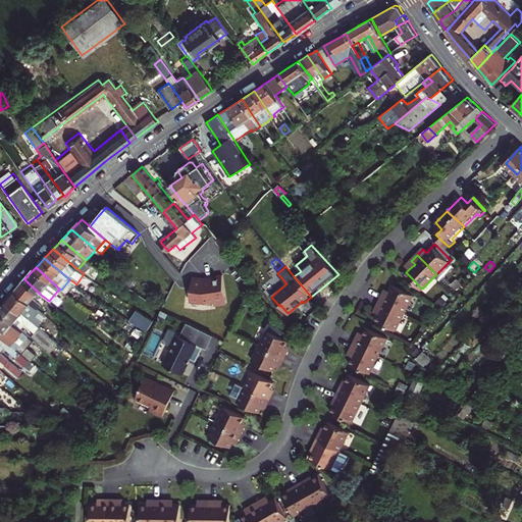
[(241,271),(237,267),(231,271),(236,276),(241,271)]
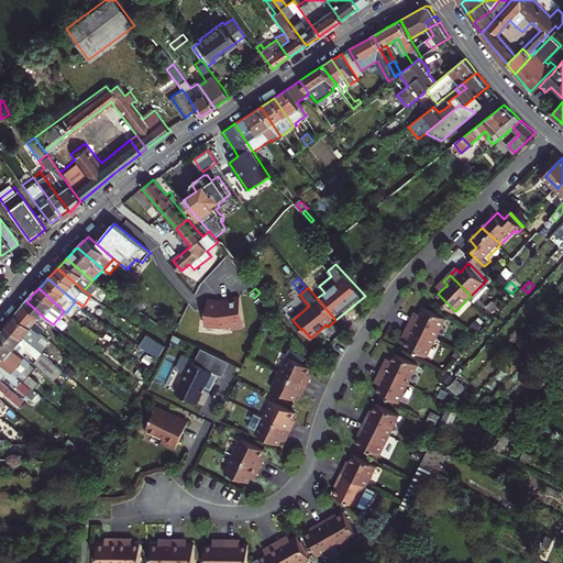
[(265,299),(261,295),(255,299),(258,304),(265,299)]
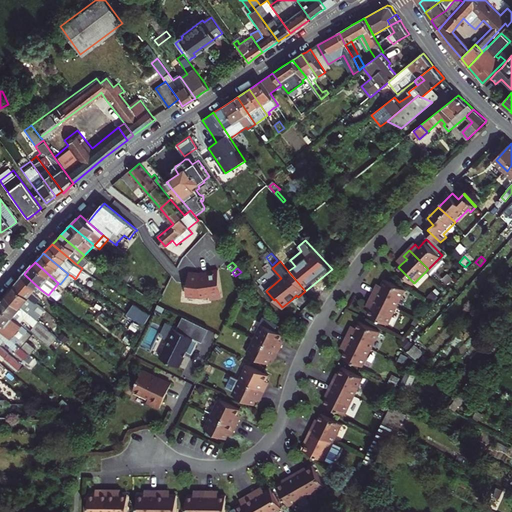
[(188,287),(188,294),(196,295),(196,296),(202,296),(212,295),(212,298),(224,296),(220,269),(208,270),(208,272),(202,273),(188,272),(188,286),(188,287)]
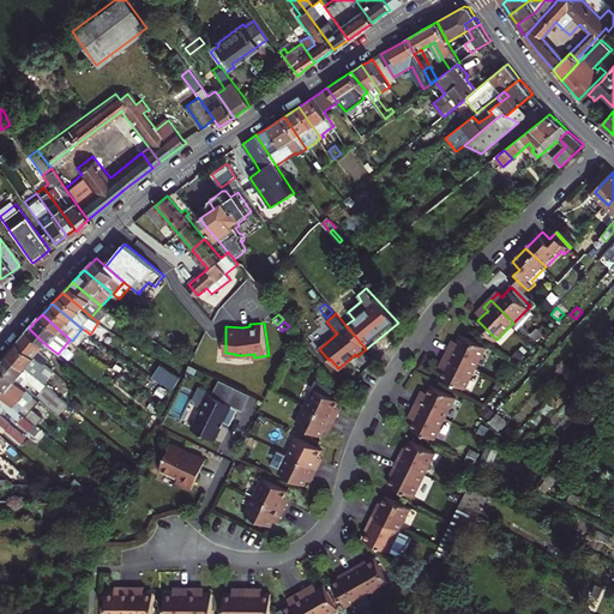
[(151,336),(156,329),(149,324),(144,331),(151,336)]
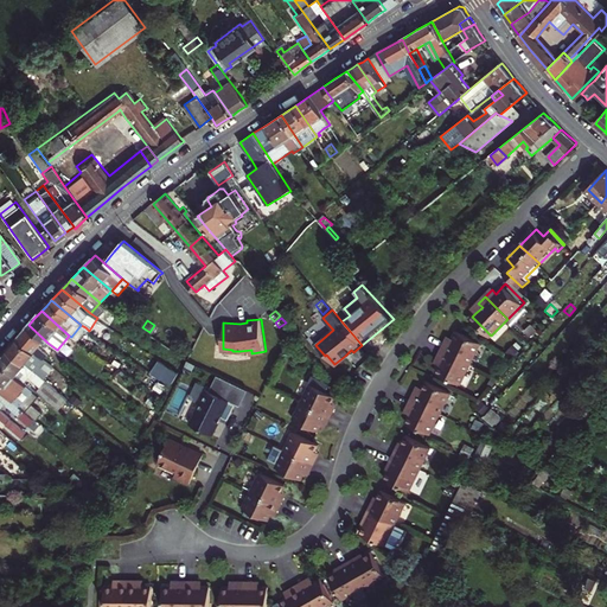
[(23,331),(18,337),(44,359),(49,355),(39,346),(45,340),(29,325),(23,331)]
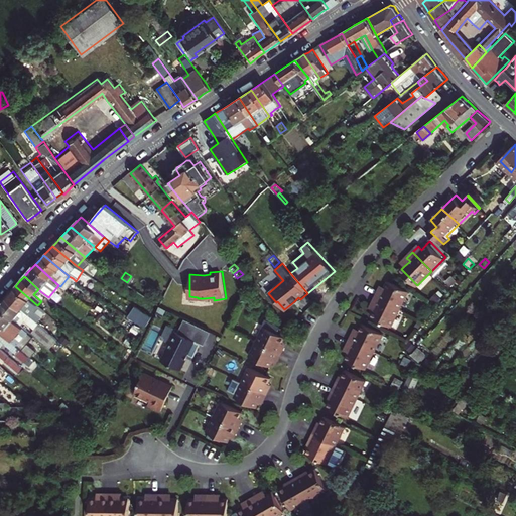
[(69,284),(73,278),(69,276),(60,286),(61,287),(65,289),(69,284)]
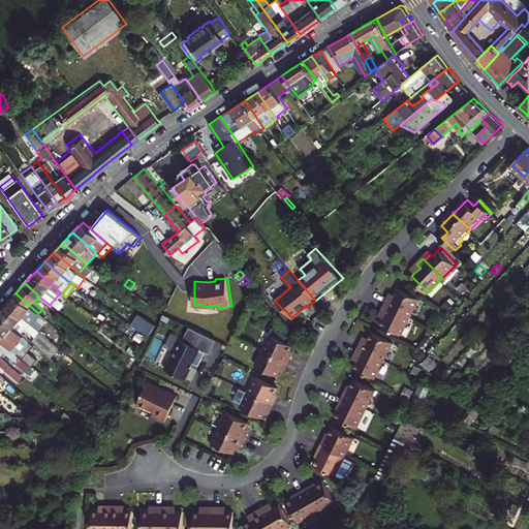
[(74,285),(70,291),(76,293),(80,289),(78,288),(74,285)]
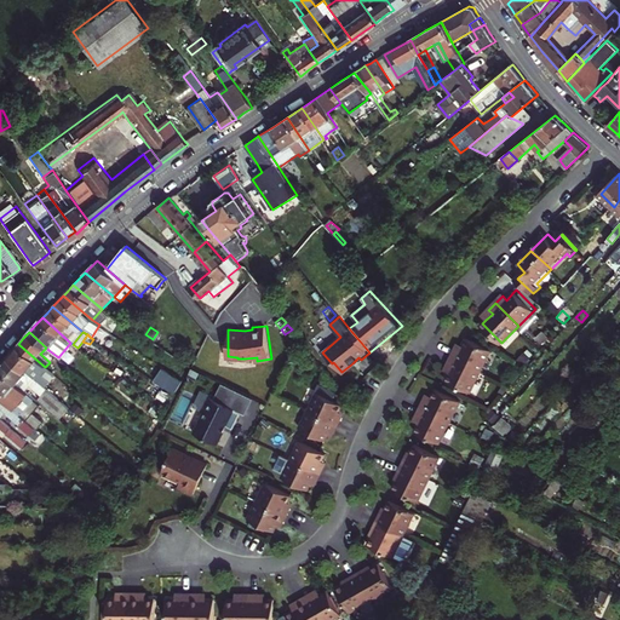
[(321,351),(322,352),(340,337),(339,336),(321,351)]
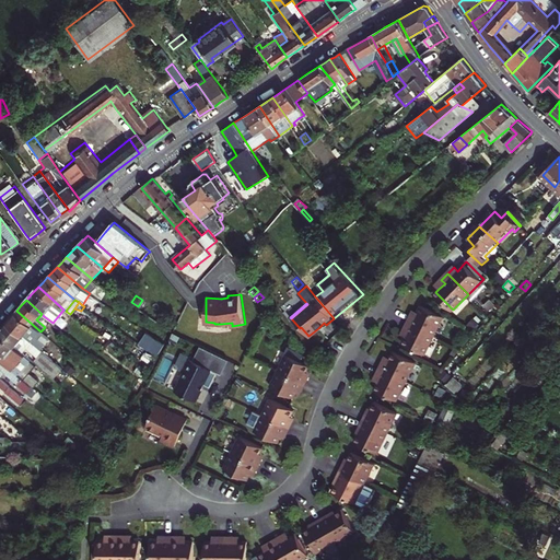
[(413,312),(409,321),(435,334),(445,315),(423,303),(420,311),(418,315),(413,312)]
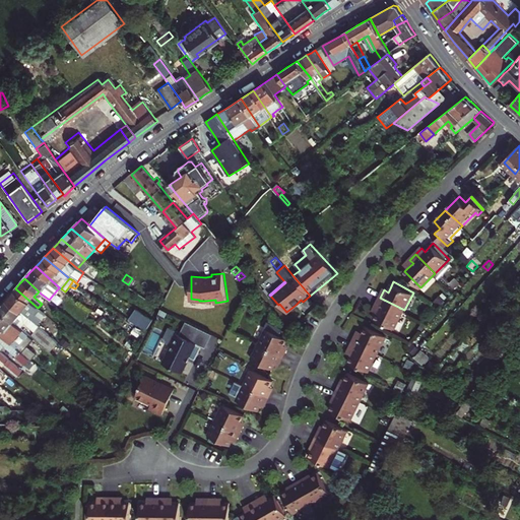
[(59,287),(49,300),(51,301),(61,288),(59,287)]
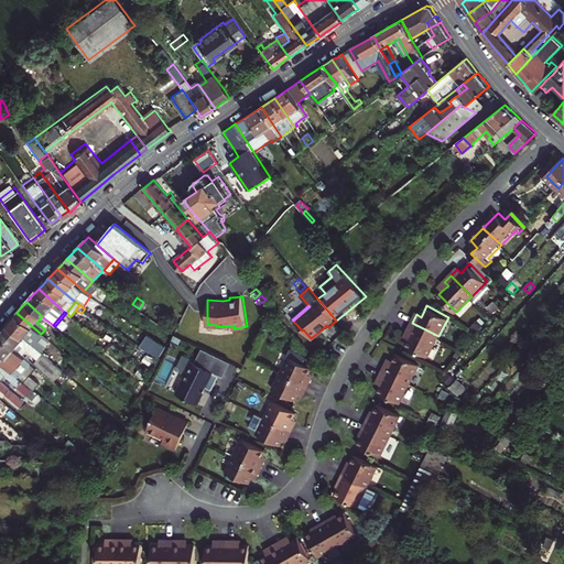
[(39,350),(45,355),(54,345),(47,339),(41,334),(17,313),(12,318),(8,324),(39,350)]
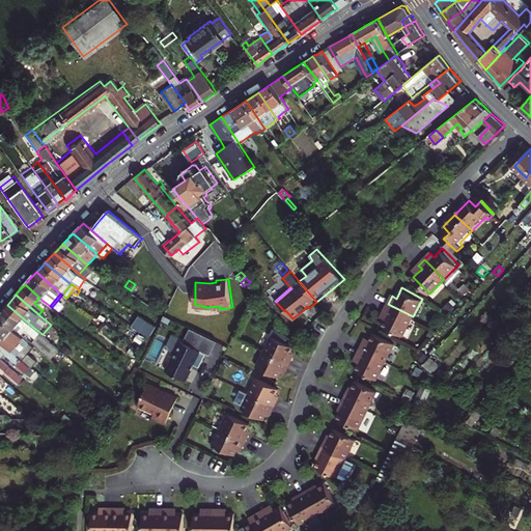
[(195,298),(195,297),(194,306),(203,307),(203,306),(195,305),(195,298)]
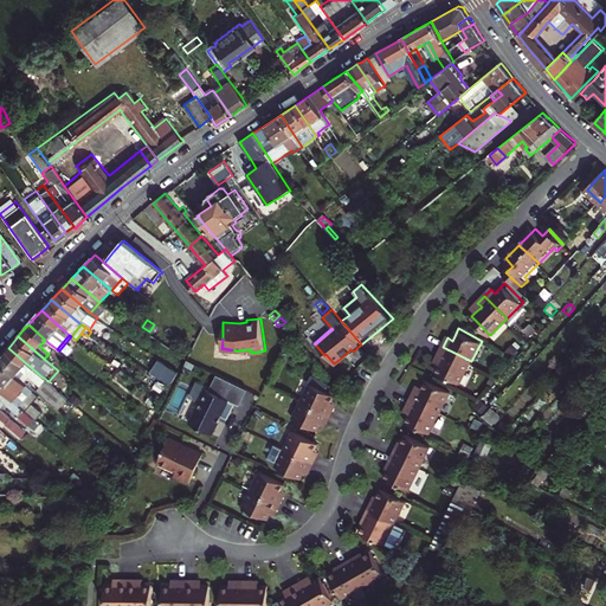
[(513,346),(507,352),(513,356),(519,352),(513,346)]
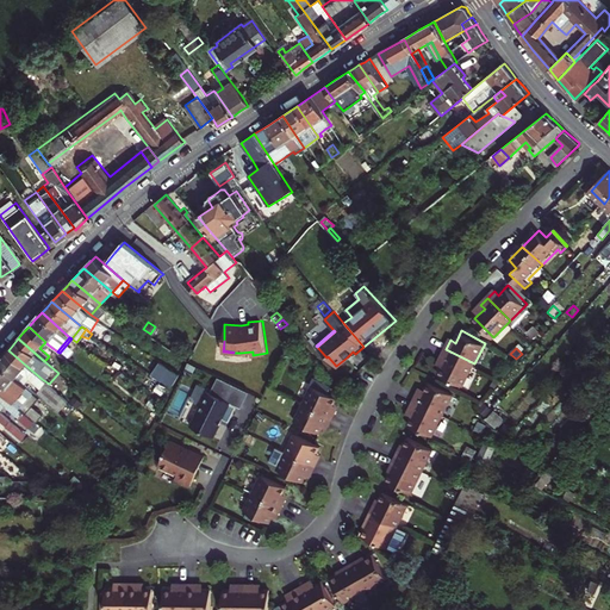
[(440,372),(464,384),(474,363),(446,349),(441,358),(446,360),(443,366),(440,372)]
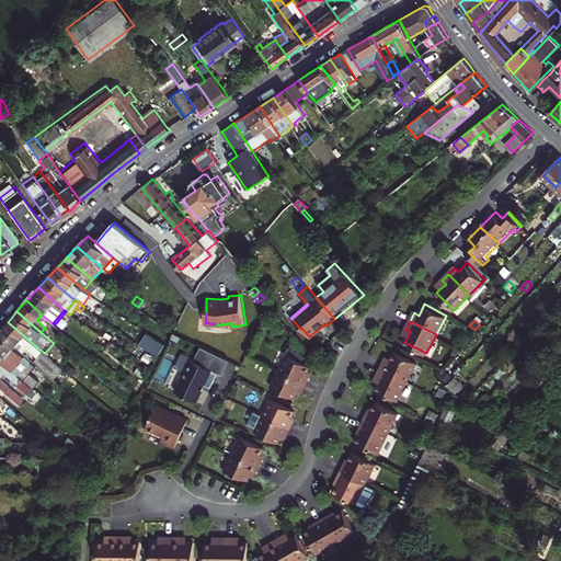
[(0,330),(0,333),(22,353),(27,347),(38,356),(35,361),(55,378),(63,369),(45,353),(38,348),(8,322),(3,328),(0,330)]
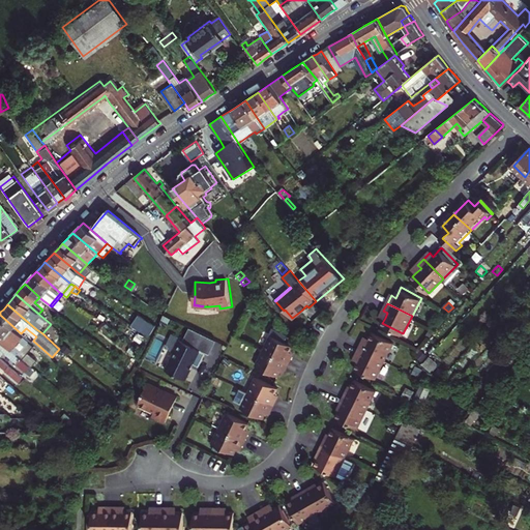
[(38,314),(45,319),(49,315),(42,310),(38,314)]
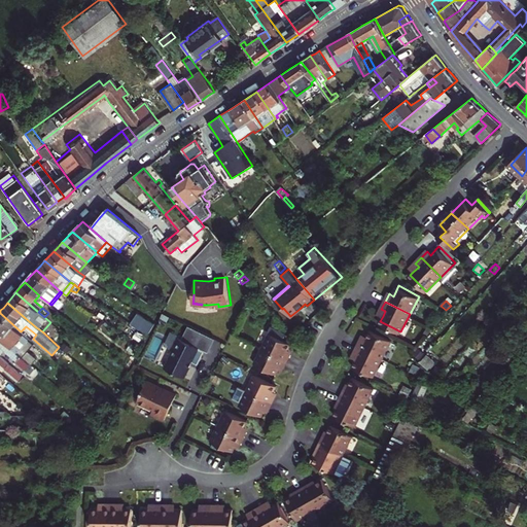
[(290,316),(291,317),(301,310),(300,309),(290,316)]
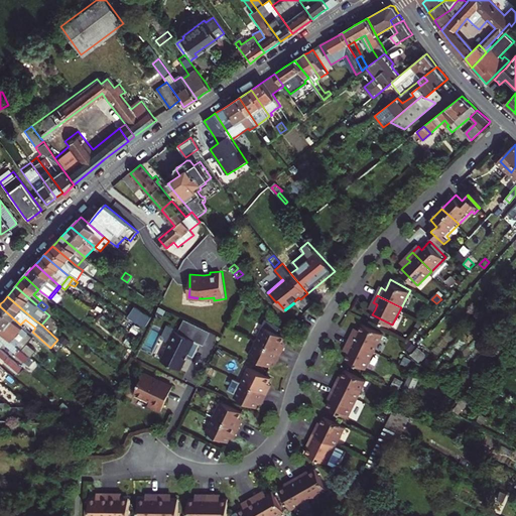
[(128,316),(145,328),(152,316),(135,305),(128,316)]
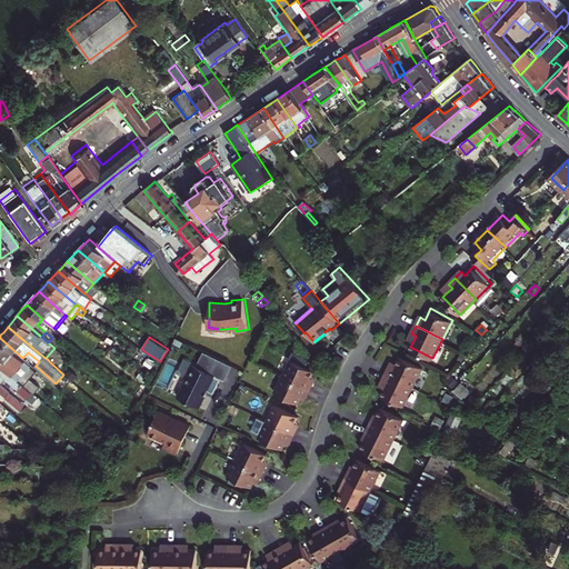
[(0,366),(32,392),(35,395),(41,387),(32,378),(38,371),(22,358),(0,338),(0,355),(6,359),(0,366)]
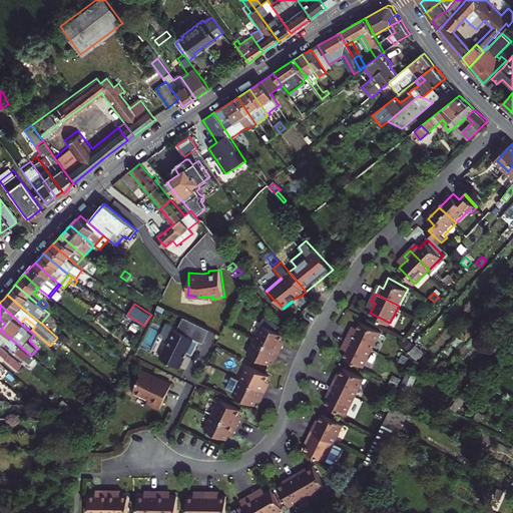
[(211,330),(185,317),(178,330),(174,328),(168,339),(169,342),(162,358),(180,367),(185,359),(188,352),(194,355),(200,341),(204,343),(211,330)]
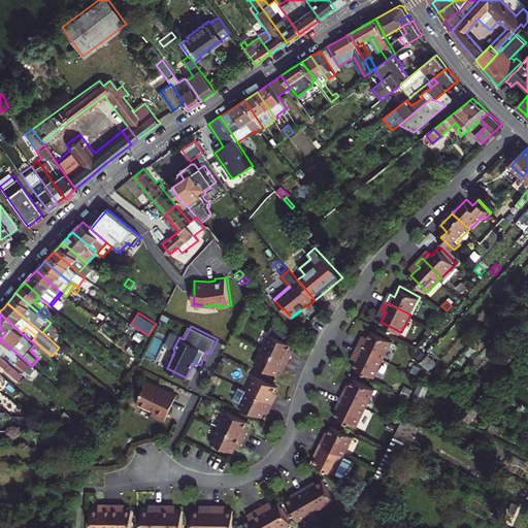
[(359,344),(384,357),(393,339),(372,329),(366,339),(362,337),(361,341),(359,344)]
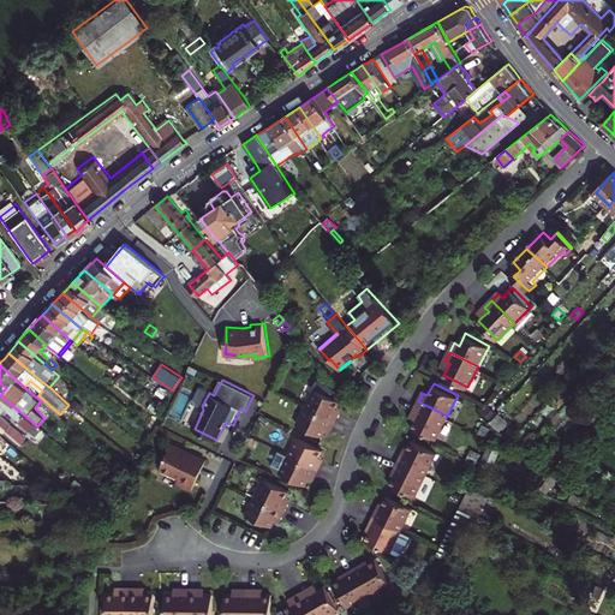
[(304,406),(334,421),(335,417),(338,412),(334,411),(339,401),(314,388),(304,406)]
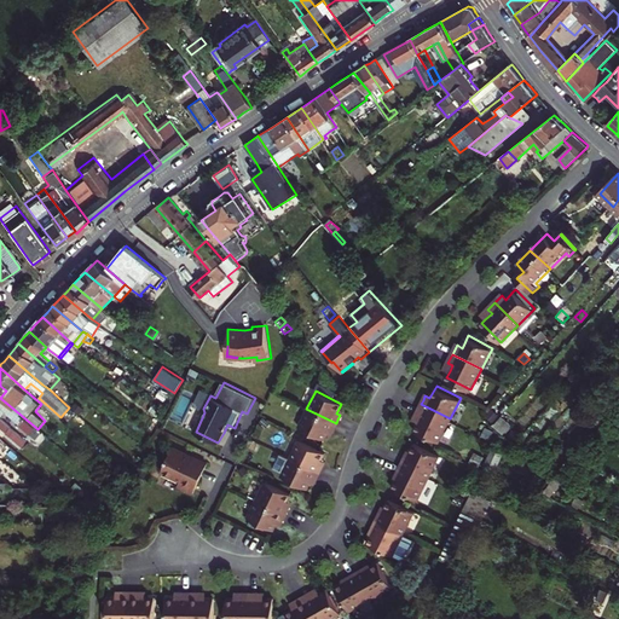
[(0,416),(5,411),(19,424),(19,426),(29,434),(35,427),(0,398),(0,397),(0,416)]
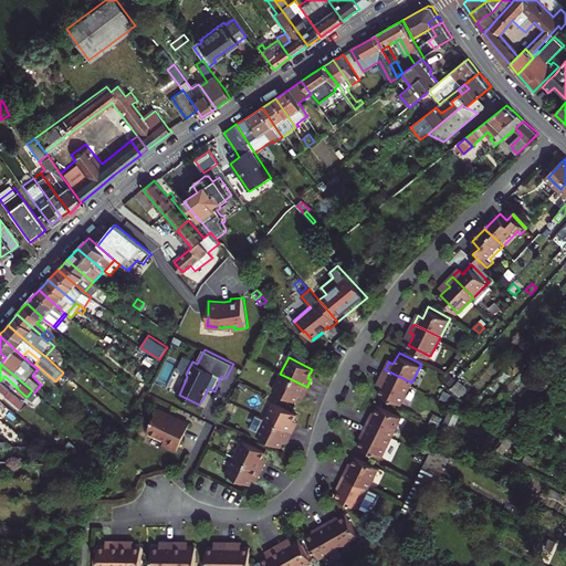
[(401,402),(411,383),(385,369),(380,377),(385,379),(381,385),(379,390),(401,402)]
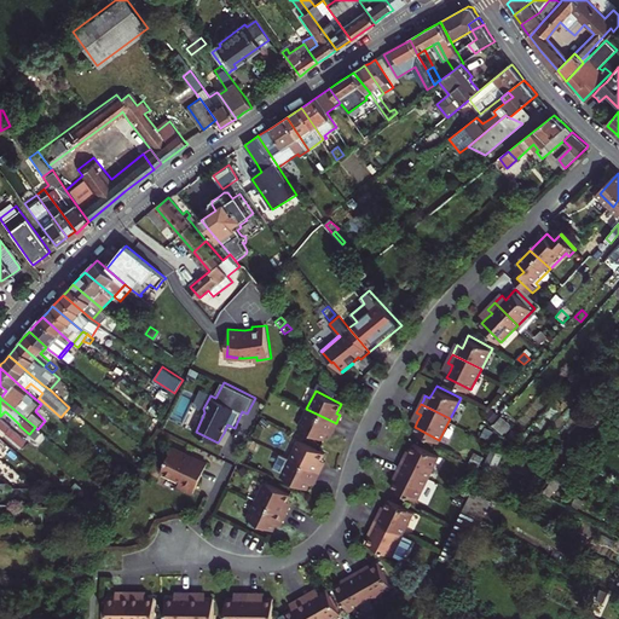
[(334,428),(336,423),(306,409),(298,426),(323,439),(328,429),(331,432),(334,428)]
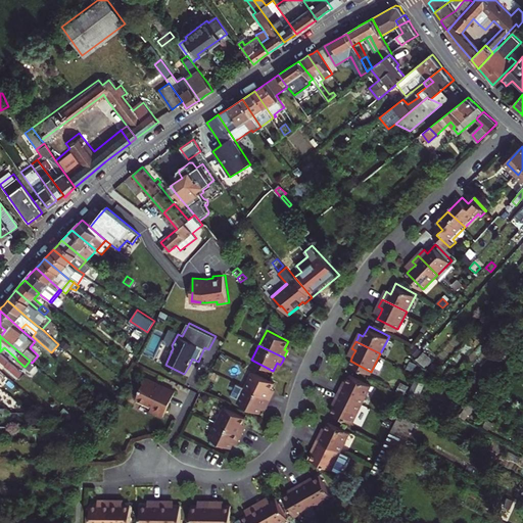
[(0,360),(5,365),(3,367),(17,379),(24,372),(0,352),(0,360)]
